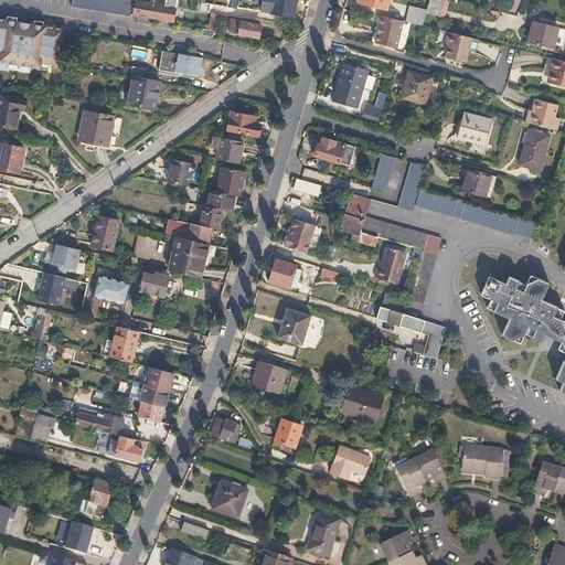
[(132,16),(134,16),(171,22),(174,22),(177,0),(166,0),(166,3),(138,0),(73,0),(72,7),(80,8),(132,16)]
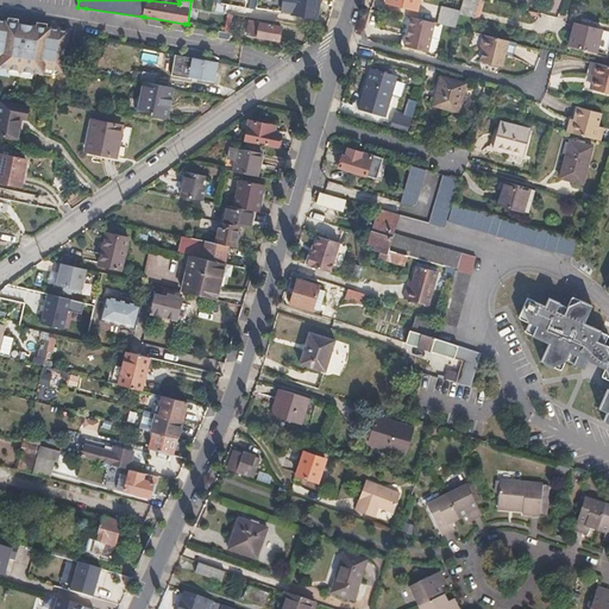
[(315,24),(316,18),(319,0),(243,0),(243,4),(293,11),(293,13),(309,17),(308,23),(315,24)]
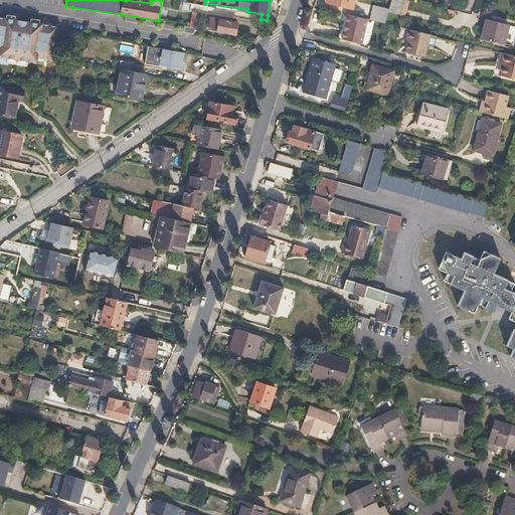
[(408,0),(391,0),(389,9),(388,10),(405,14),(408,0)]
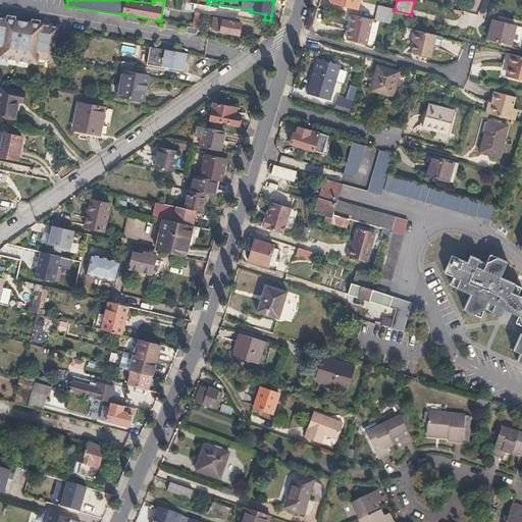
[(390,22),(394,10),(395,9),(382,6),(379,19),(390,22)]
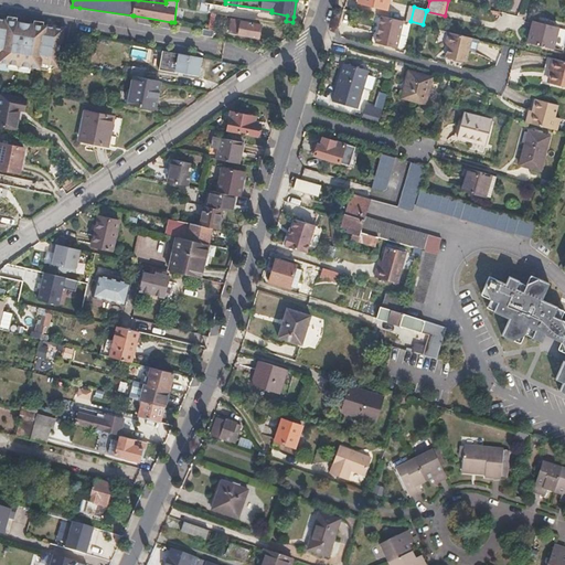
[(551,43),(557,16),(536,10),(530,36),(551,43)]
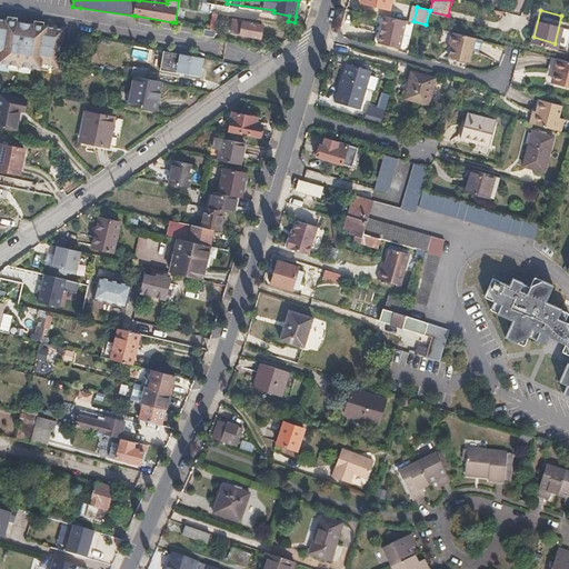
[(397,46),(403,20),(381,15),(376,41),(397,46)]
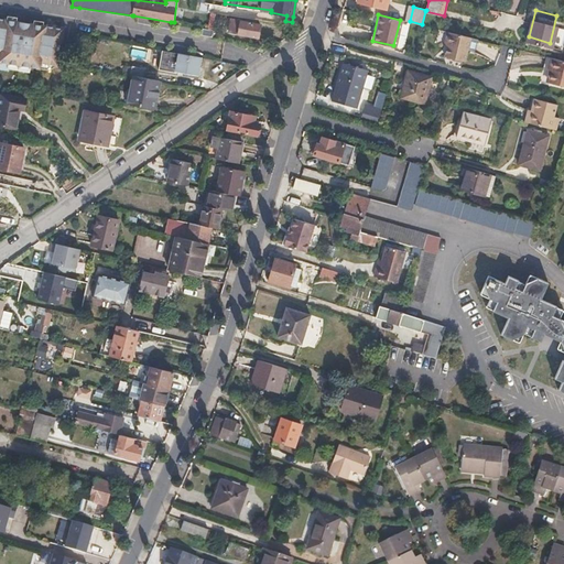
[(56,65),(60,46),(62,30),(52,28),(52,26),(0,17),(0,55),(0,60),(40,67),(41,62),(56,65)]
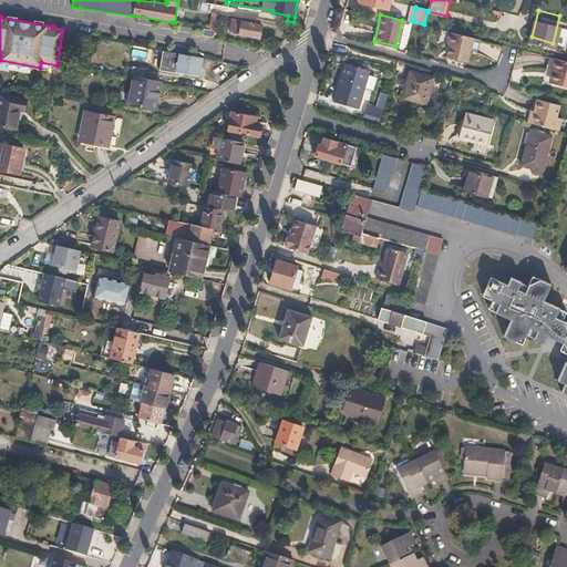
[(258,38),(261,24),(241,20),(240,23),(232,21),(229,32),(258,38)]
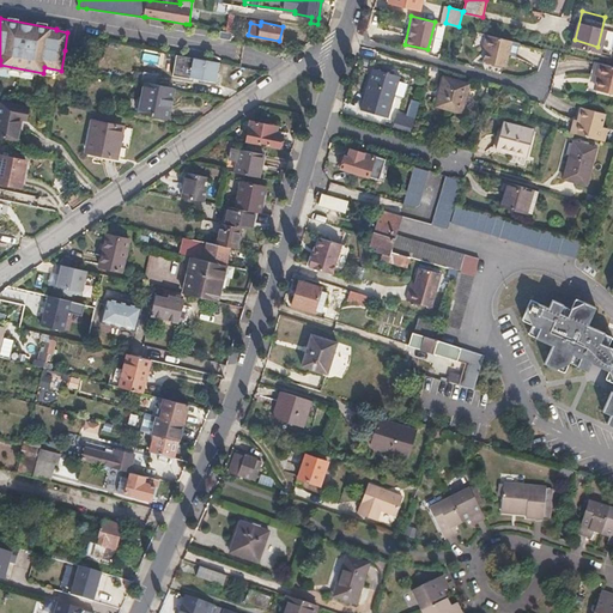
[(231,40),(232,32),(220,30),(219,38),(231,40)]
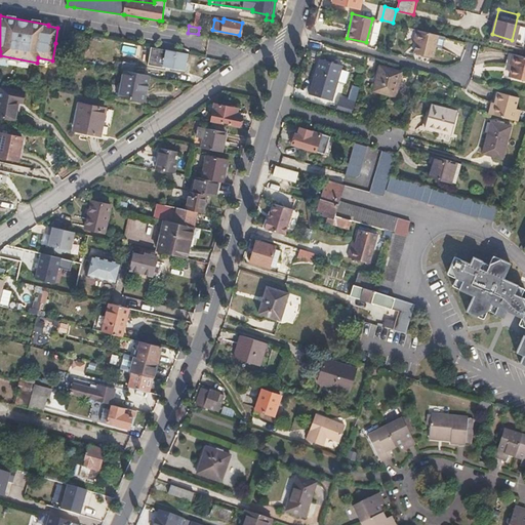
[(412,39),(416,40),(417,41),(414,51),(432,56),(437,35),(414,29),(412,39)]
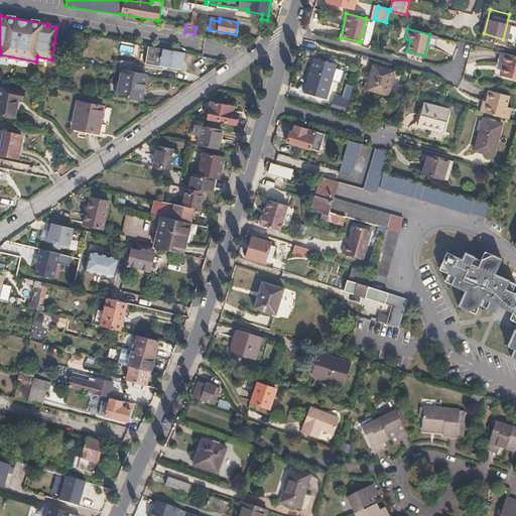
[(179,68),(182,52),(147,45),(144,61),(179,68)]
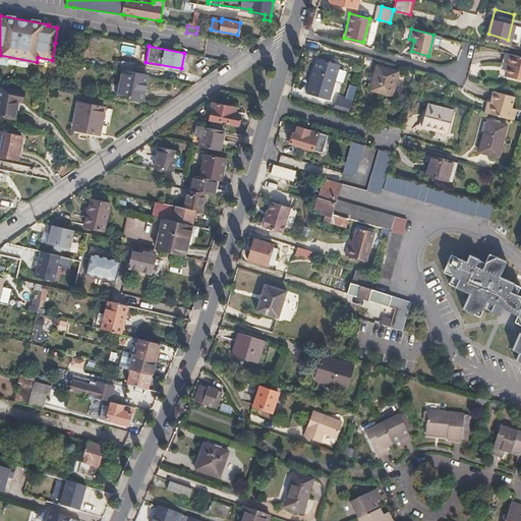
[(520,56),(507,53),(505,65),(509,66),(507,75),(520,78),(520,56)]
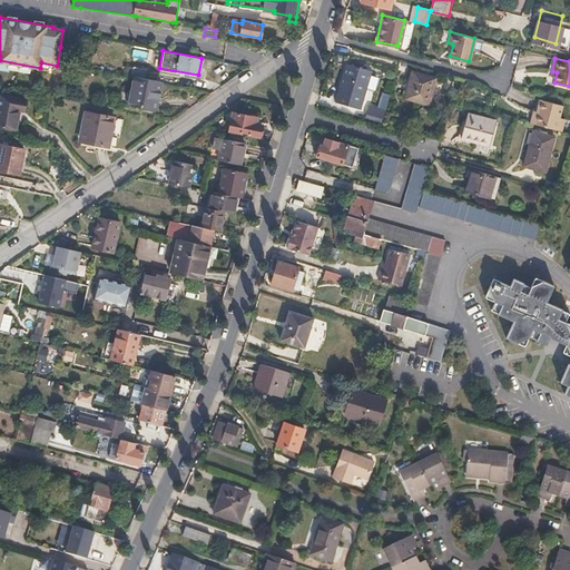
[(144,77),(146,67),(131,64),(130,74),(135,75),(144,77)]
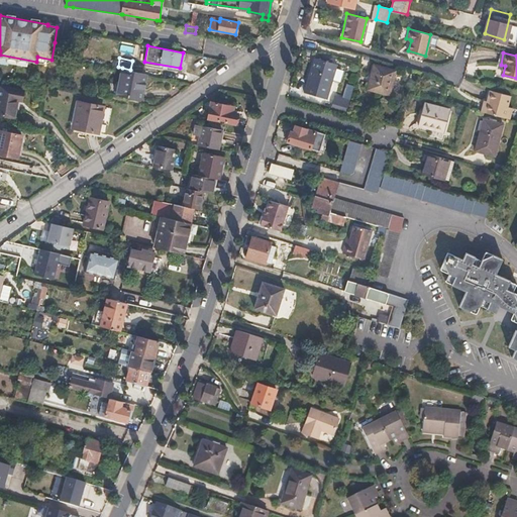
[(314,58),(305,88),(304,91),(325,97),(335,64),(314,58)]
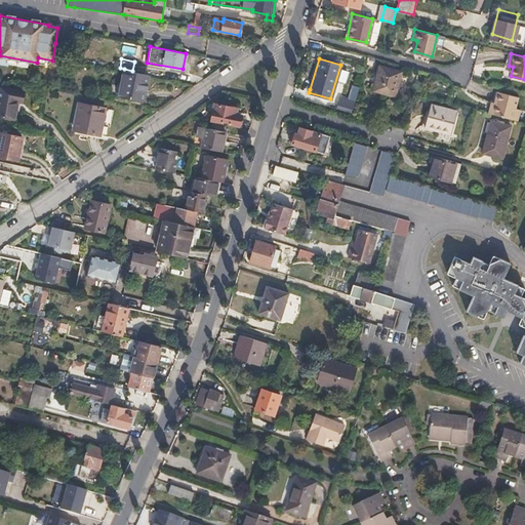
[(395,95),(402,71),(380,65),(373,89),(395,95)]
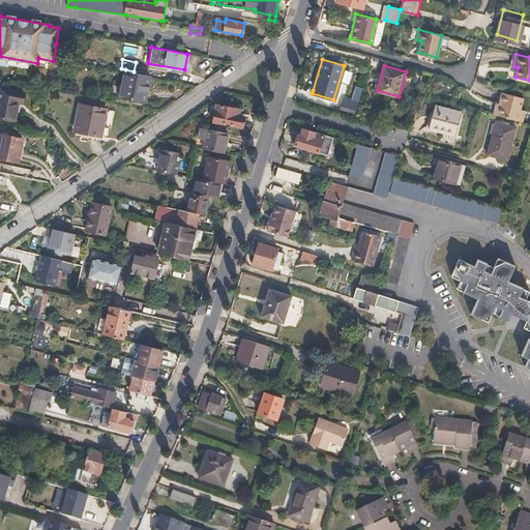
[(144,100),(149,75),(134,71),(125,69),(120,95),(144,100)]
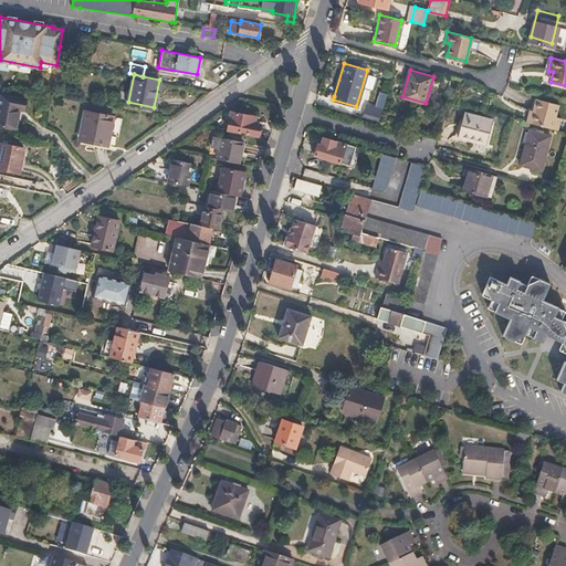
[(0,124),(14,127),(19,107),(24,108),(27,98),(0,93),(0,124)]
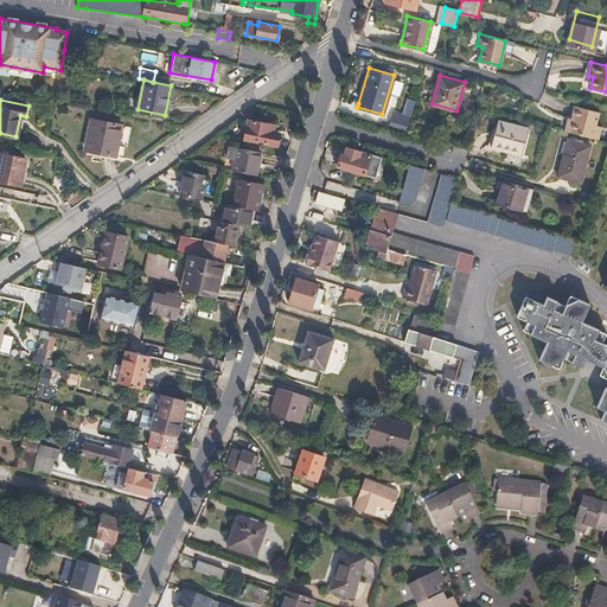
[(595,139),(598,126),(595,125),(598,114),(577,109),(575,120),(568,119),(564,131),(595,139)]
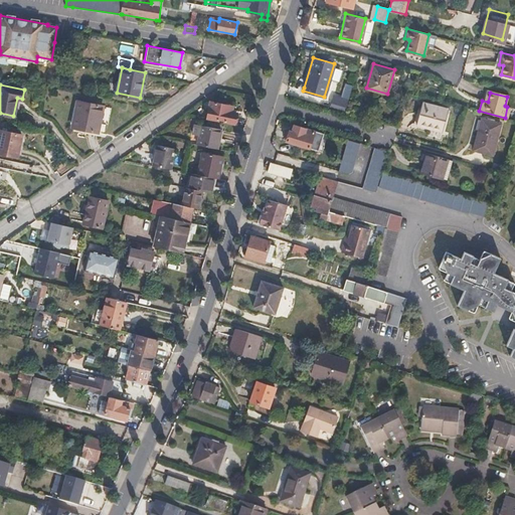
[(335,94),(334,97),(332,106),(346,110),(349,98),(335,94)]
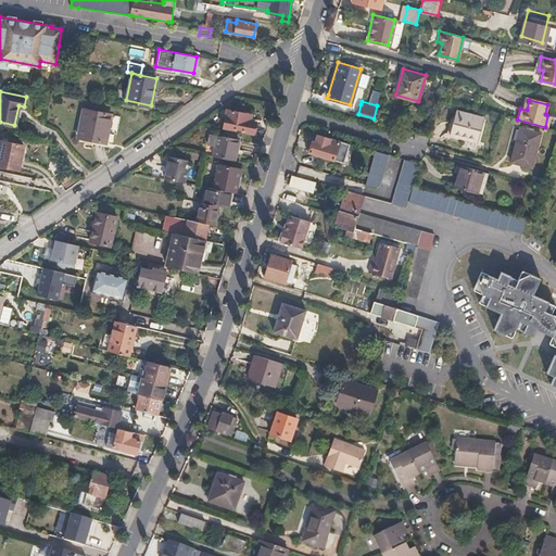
[(105,141),(111,113),(84,109),(78,135),(105,141)]
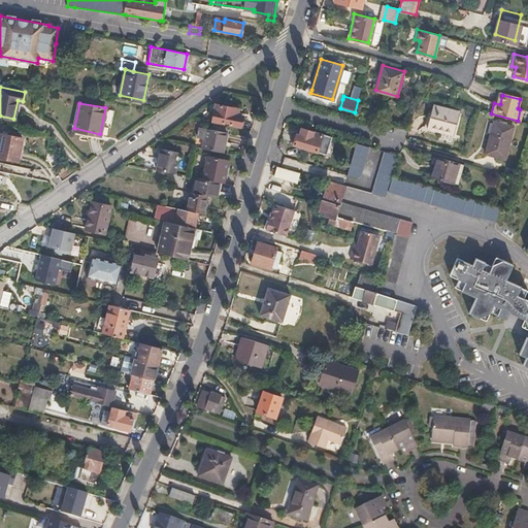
[(242,117),(236,114),(237,108),(216,104),(212,120),(223,123),(223,120),(230,122),(230,124),(240,127),(242,117)]
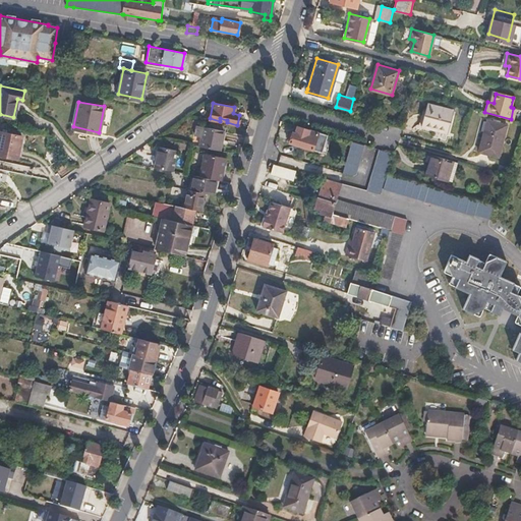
[(426,104),(422,120),(421,121),(421,124),(448,132),(449,129),(453,111),(426,104)]
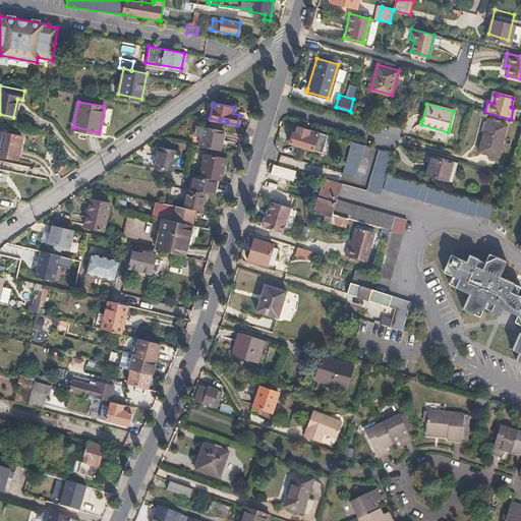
[(498,158),(503,142),(507,126),(486,121),(478,152),(498,158)]
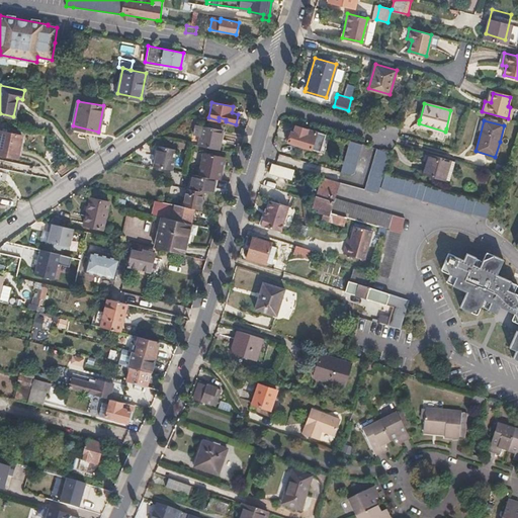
[(14,123),(12,133),(0,131),(0,152),(17,156),(24,125),(14,123)]
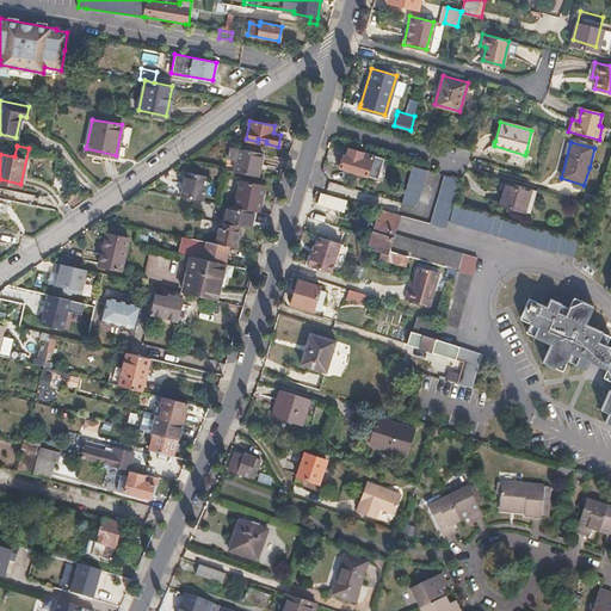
[(258,176),(263,154),(233,147),(229,158),(238,160),(235,171),(258,176)]
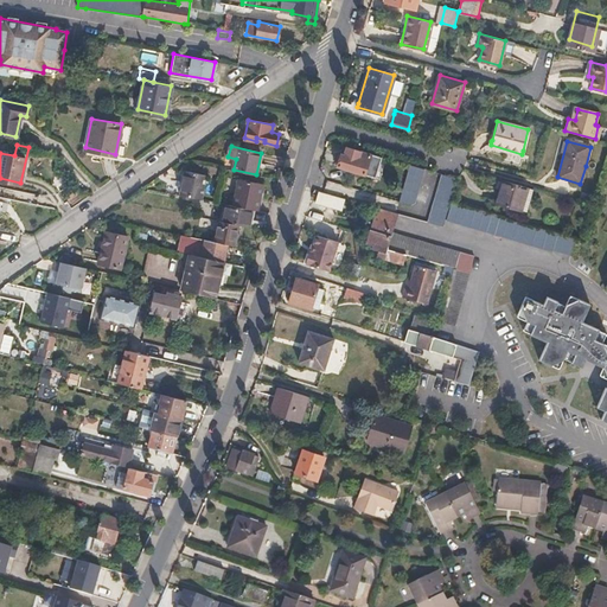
[(375,177),(379,159),(345,148),(343,154),(342,153),(337,165),(375,177)]
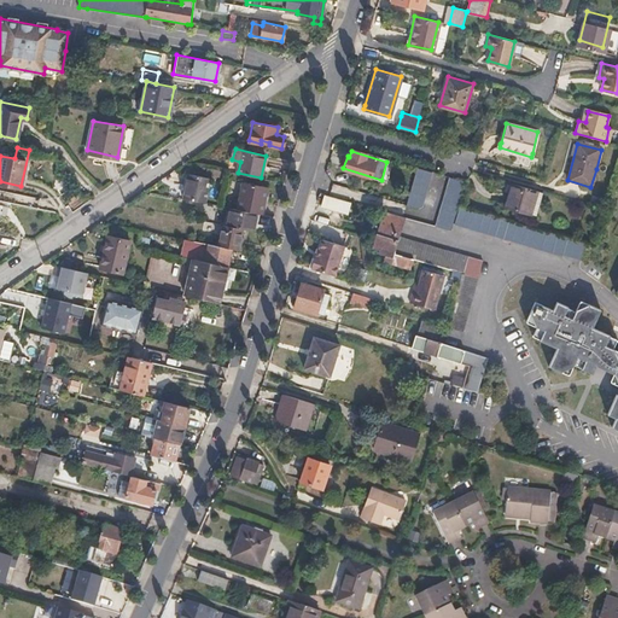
[(433,172),(420,168),(409,205),(419,209),(423,207),(433,172)]
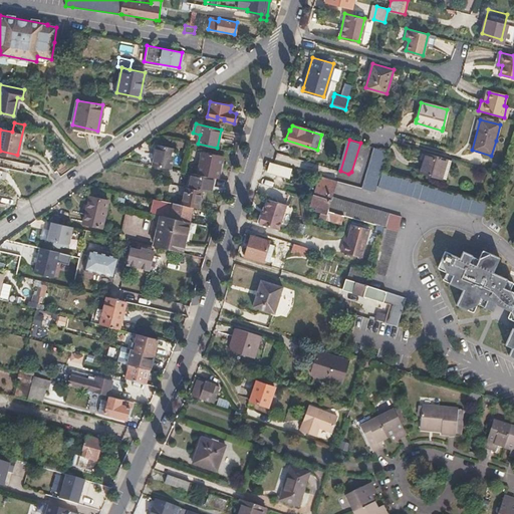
[(172,168),(177,148),(158,144),(153,164),(172,168)]
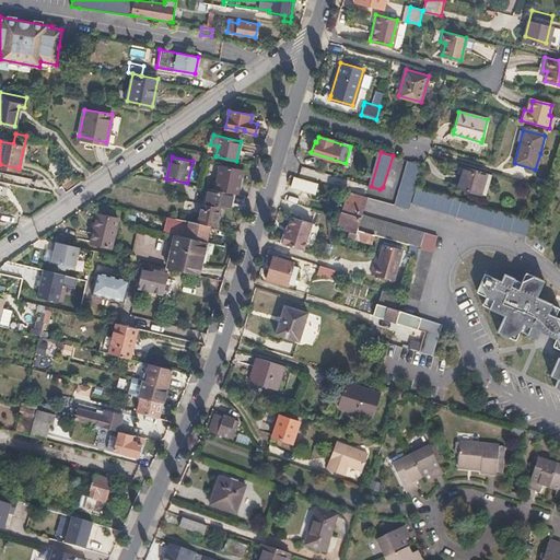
[(421,164),(407,160),(395,205),(409,209),(421,164)]
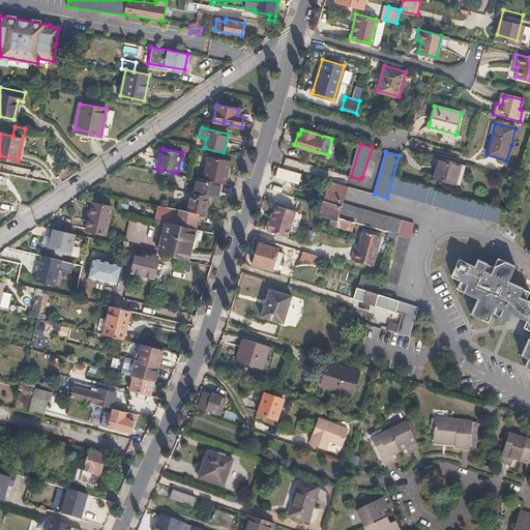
[(224,182),(229,160),(208,156),(204,178),(219,181),(224,182)]
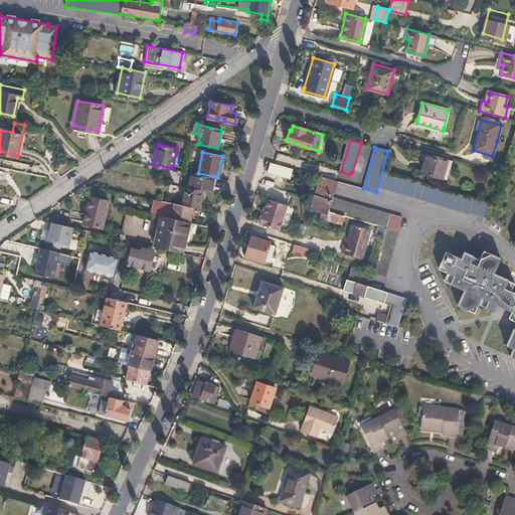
[(440,178),(445,159),(425,153),(419,172),(440,178)]
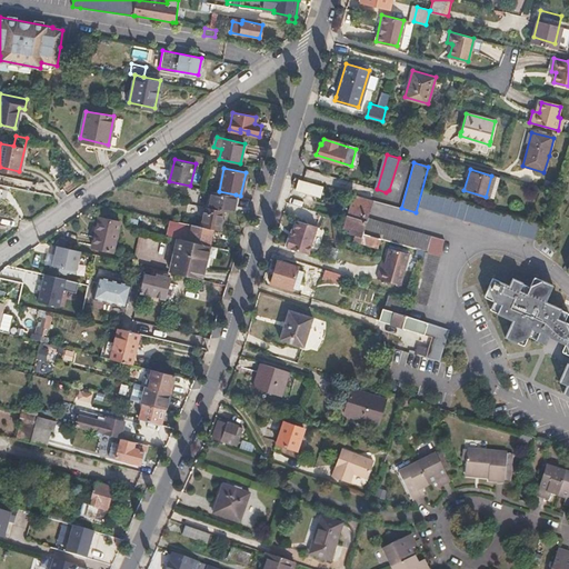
[(305,176),(322,181),(323,176),(307,170),(305,176)]
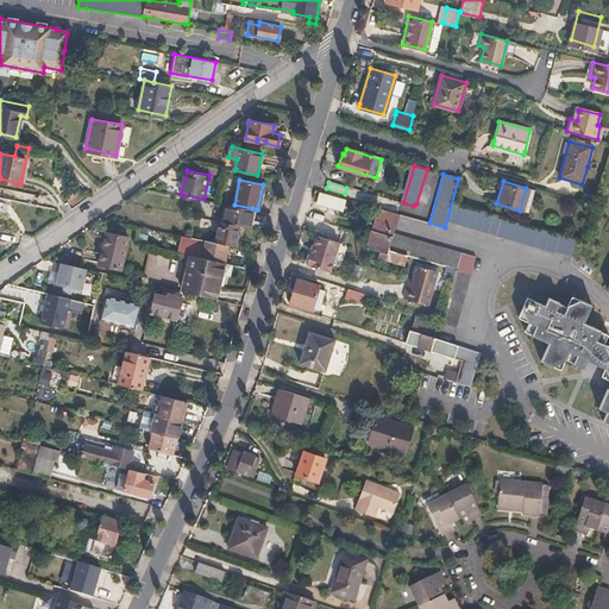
[(345,200),(319,192),(315,205),(341,212),(345,200)]
